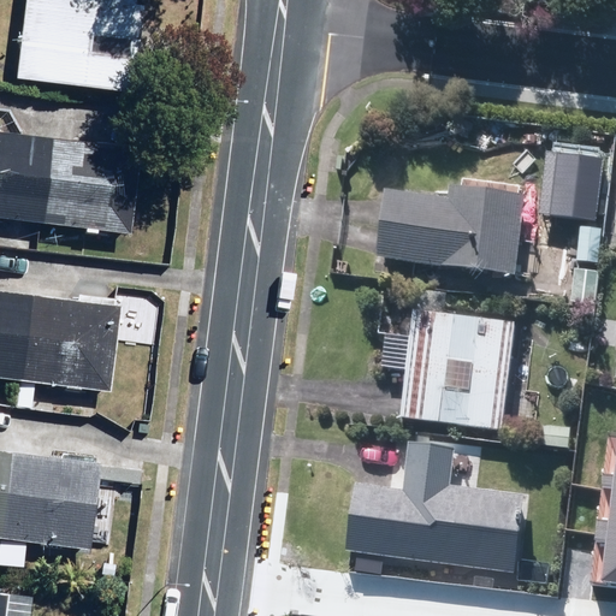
[(147,0),(25,0),(18,80),(140,90),(147,0)]
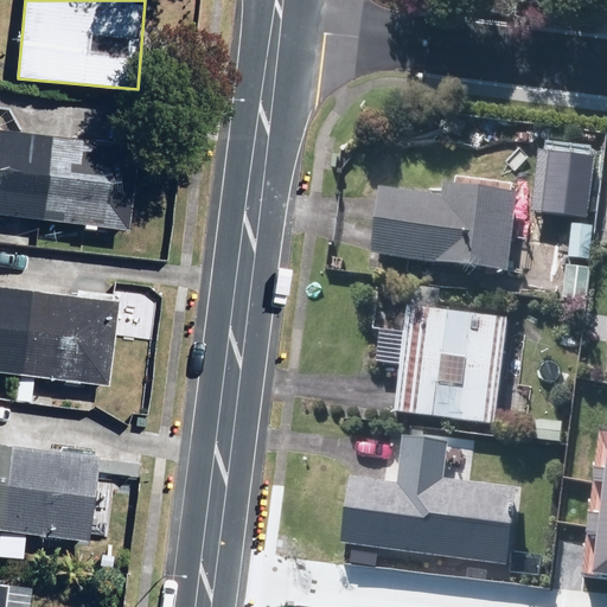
[(0,243),(34,248),(38,219),(135,229),(145,141),(0,126),(0,243)]
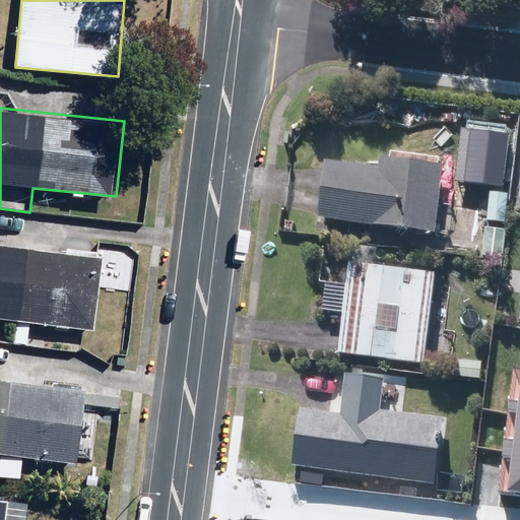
[(326,195),(323,221),(437,232),(443,164),(381,158),(381,164),(321,158),(318,194),(326,195)]
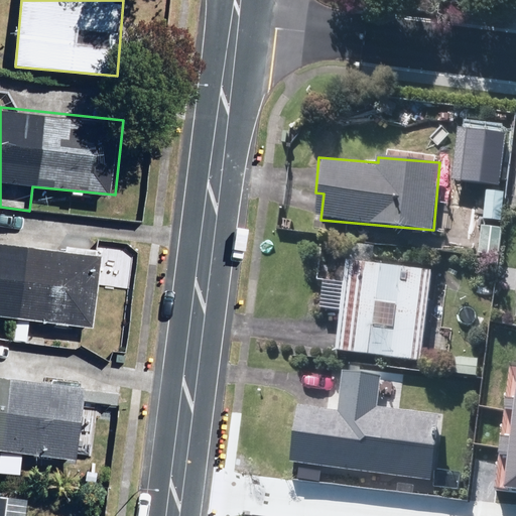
[(500,254),(501,228),(479,226),(477,253),(500,254)]
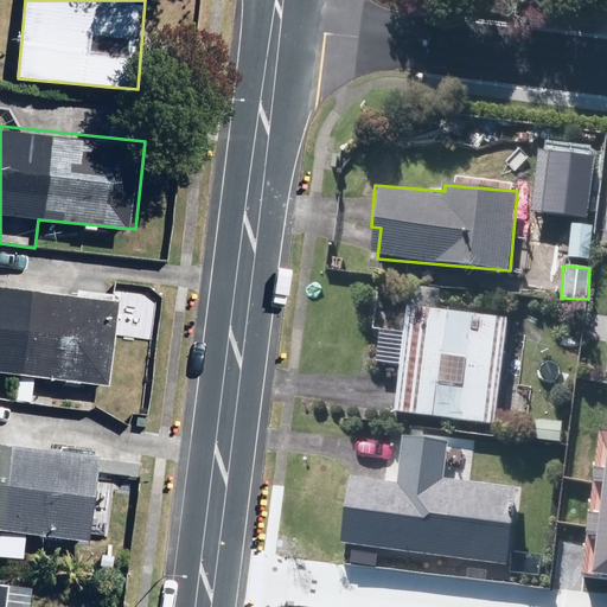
[(125,301),(0,288),(0,372),(116,385),(125,301)]
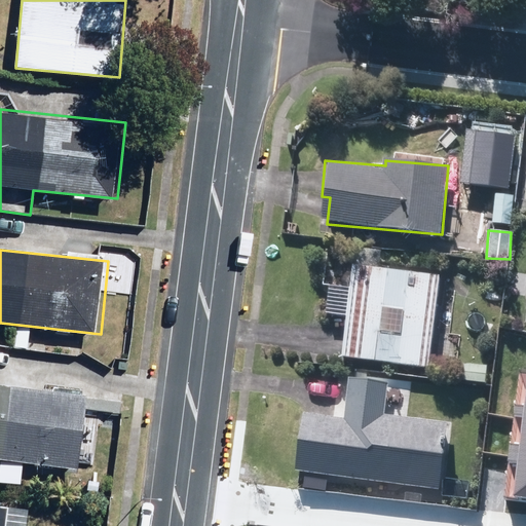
[(440,271),(361,265),(362,253),(329,251),(324,316),(347,317),(344,363),(433,369),(440,271)]
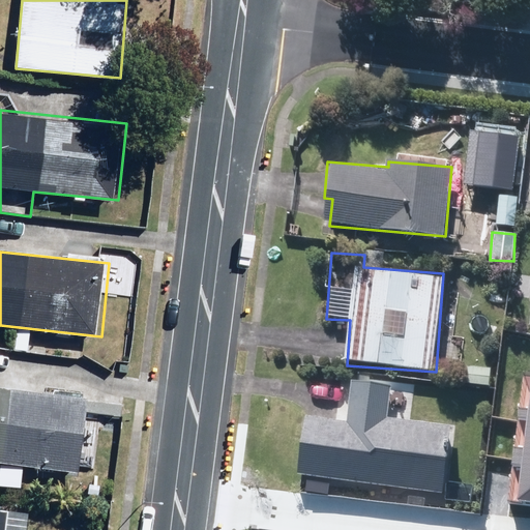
[(529,377),(513,498),(529,500),(529,377)]
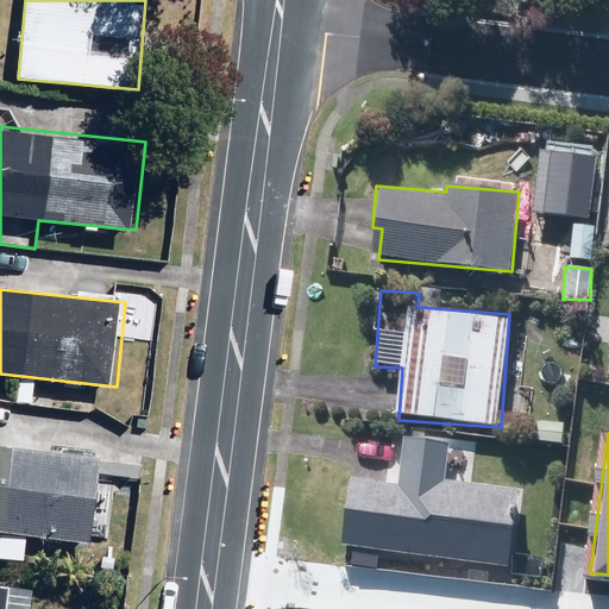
[(389,483),(355,479),(347,552),(510,567),(518,495),(443,488),(446,447),(393,443),(389,483)]
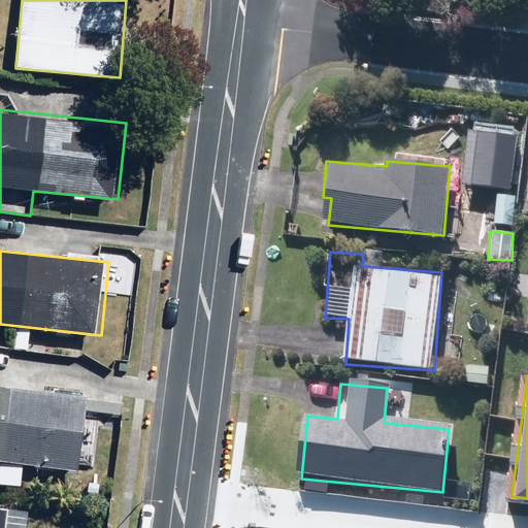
[(0,462),(79,471),(88,397),(0,387),(0,462)]
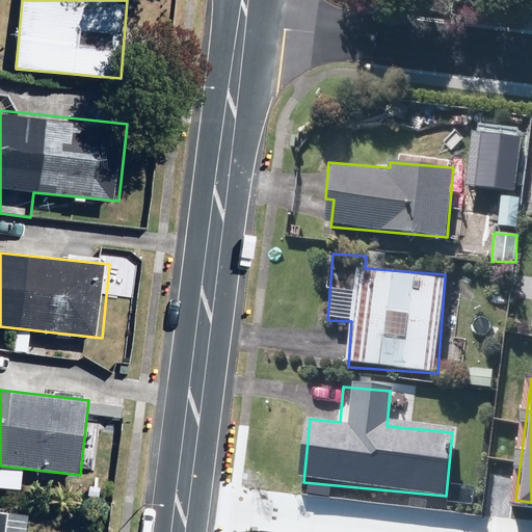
[(31,531),(34,508),(0,504),(0,531),(31,531)]
